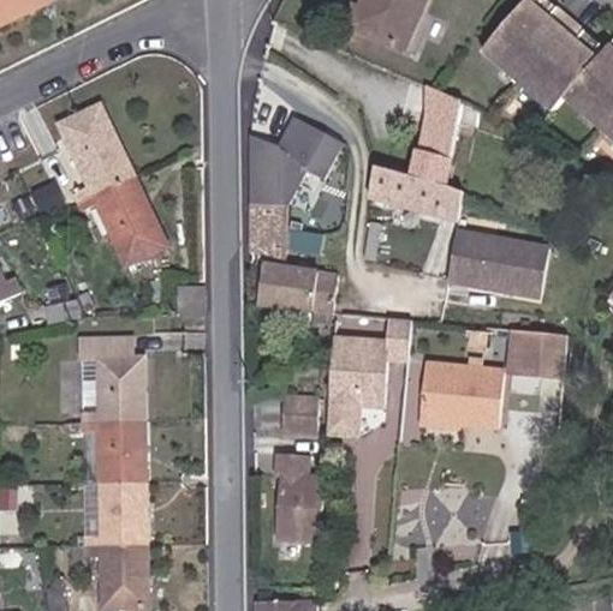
[(0,0),(0,23),(47,0),(0,0)]
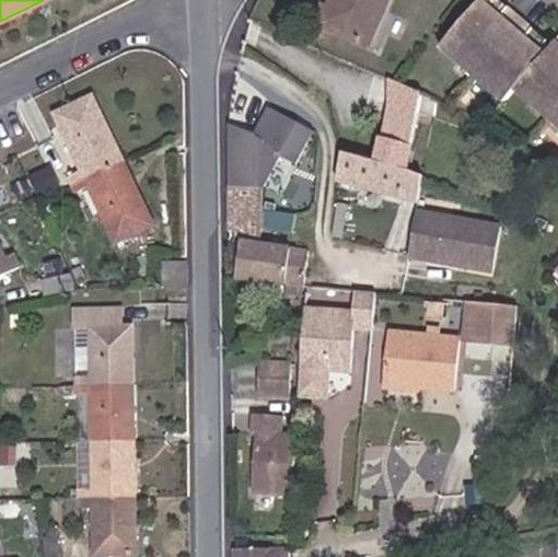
[(325,0),(323,7),(316,4),(310,21),(363,44),(382,0),(325,0)]
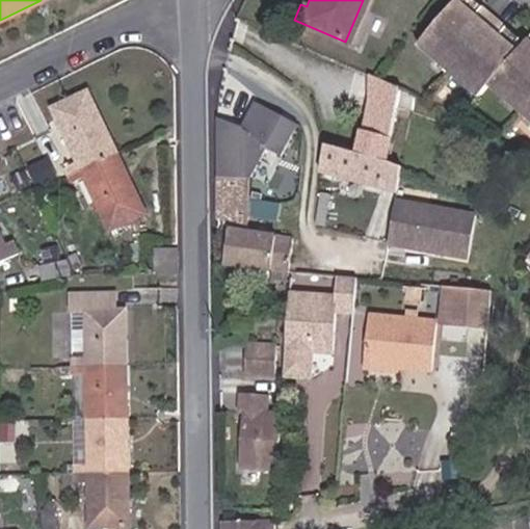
[(451,0),(438,16),(414,43),(474,93),(483,80),(529,118),(529,47),(526,44),(522,41),(510,53),(505,48),(492,36),(503,24),(479,3),(468,16),(456,5),(451,0)]
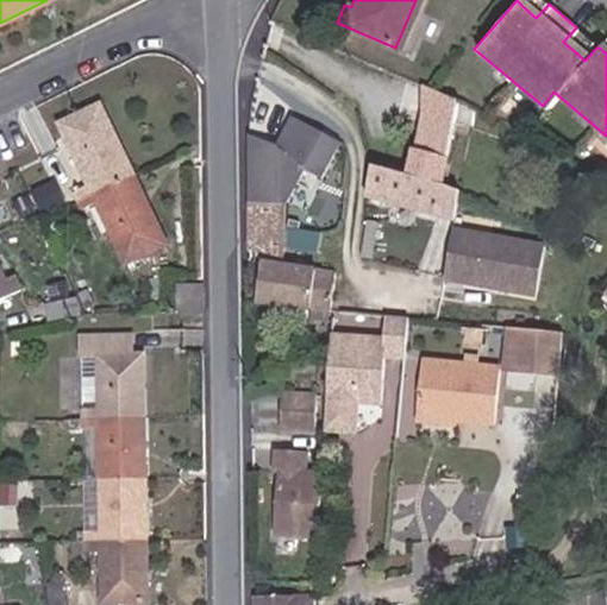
[(527,0),(523,6),(536,18),(549,4),(544,0),(527,0)]
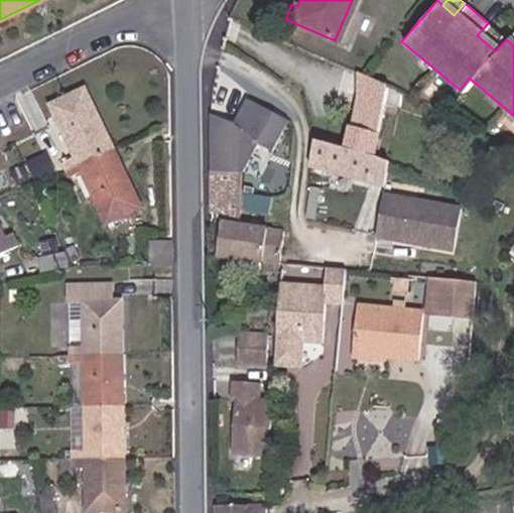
[(500,34),(488,23),(477,35),(490,46),(500,34)]
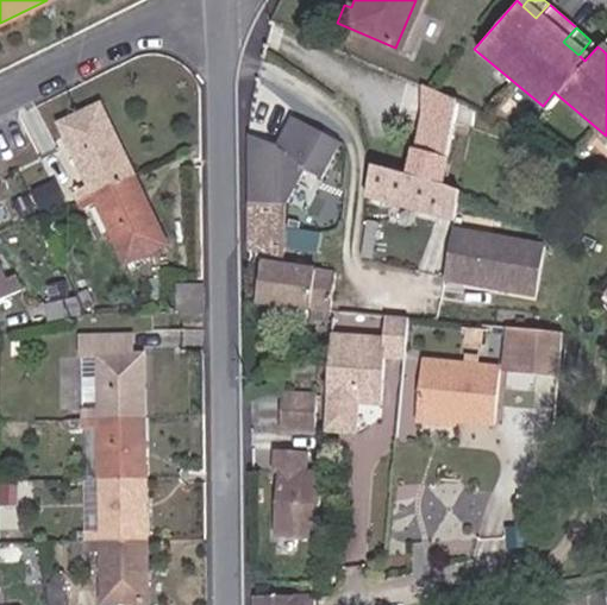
[(590,41),(579,55),(584,61),(598,46),(590,41)]
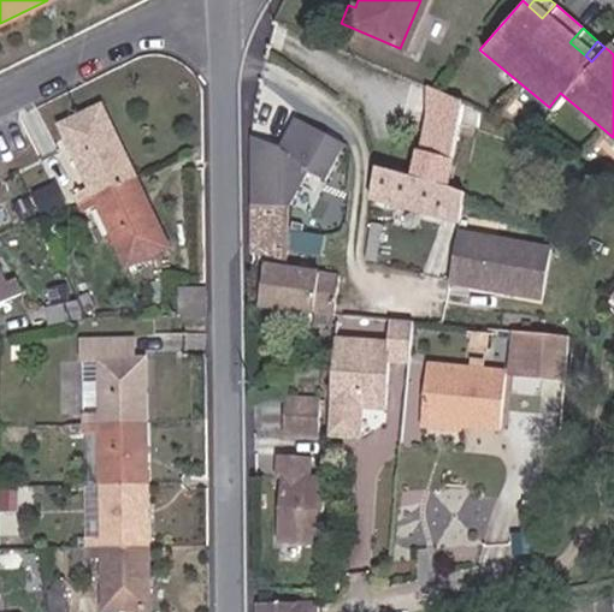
[(459,101),(424,85),(409,171),(446,178),(459,101)]
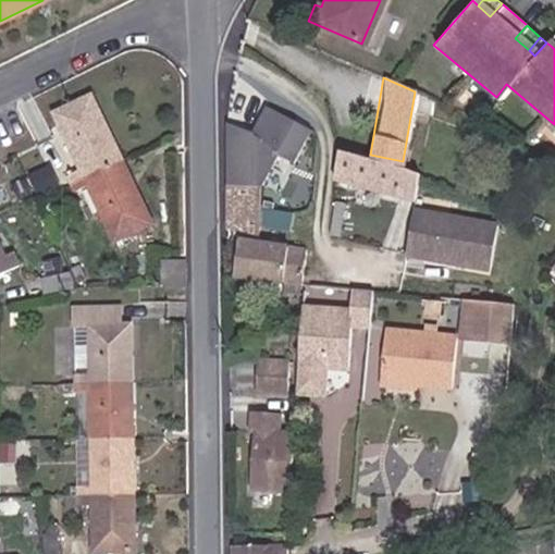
[(152,213),(89,89),(53,107),(81,163),(66,170),(73,183),(86,176),(114,232),(152,213)]
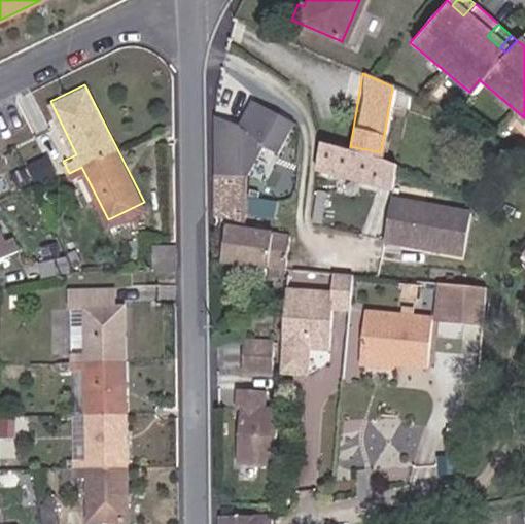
[(235,126),(211,114),(211,172),(242,175),(260,139),(275,111),(248,99),(235,126)]
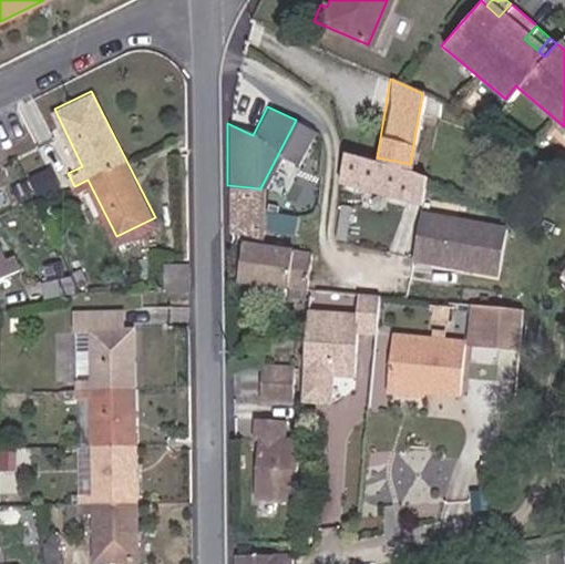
[(298,159),(311,130),(296,120),(280,150),(298,159)]
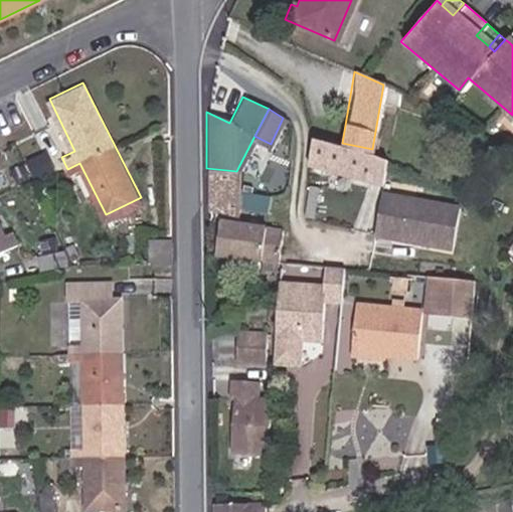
[(342,143),(311,137),(306,168),(382,181),(387,153),(372,149),(342,143)]
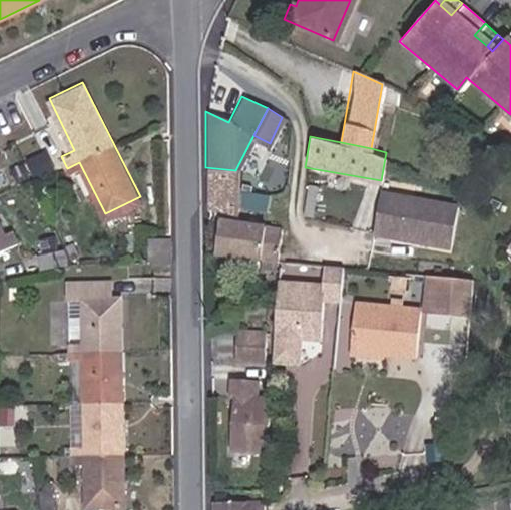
[(54,164),(44,145),(26,155),(35,173),(54,164)]
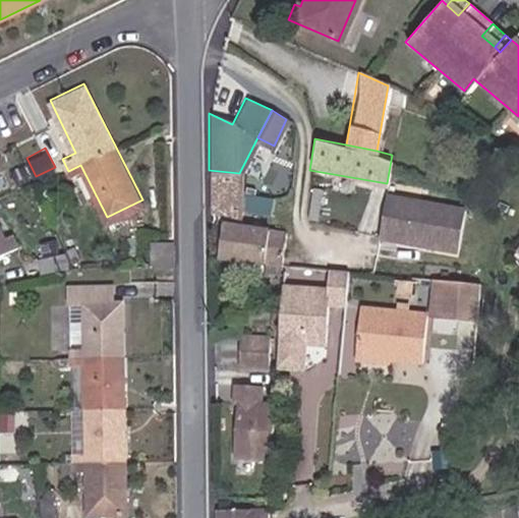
[(239,173),(209,170),(210,208),(226,210),(240,212),(239,173)]
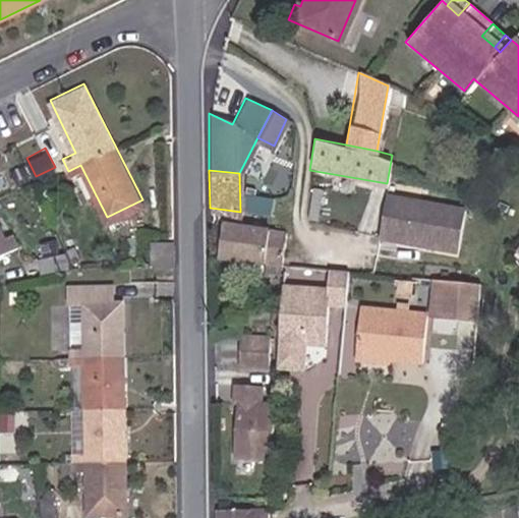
[(384,205),(376,245),(454,260),(461,219),(384,205)]
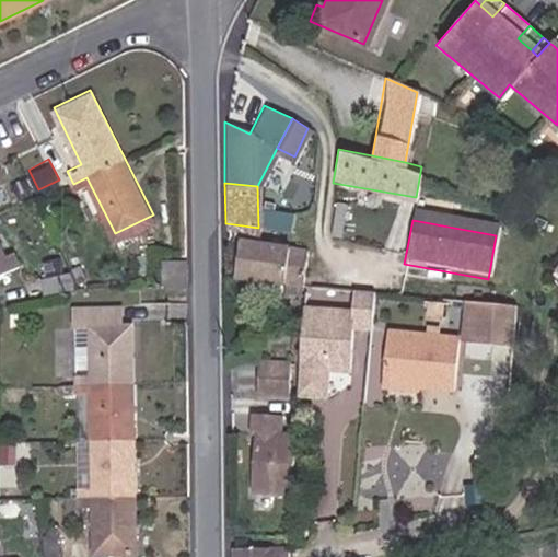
[(258,238),(258,228),(243,225),(241,235),(258,238)]
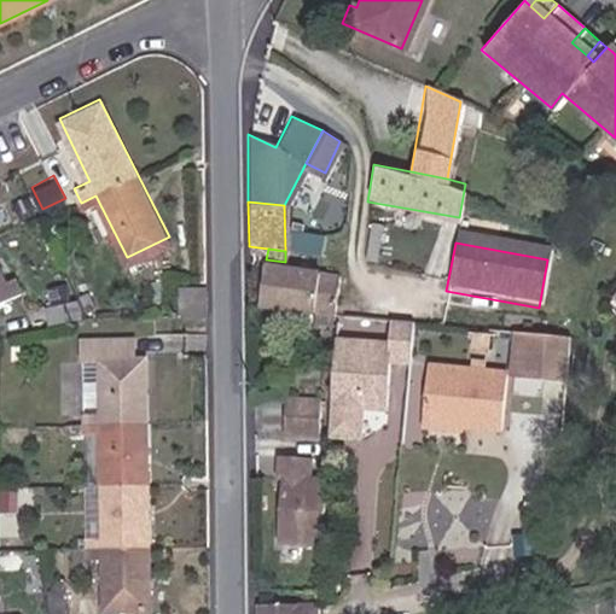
[(318,268),(285,262),(266,259),(260,302),(312,309),(318,268)]
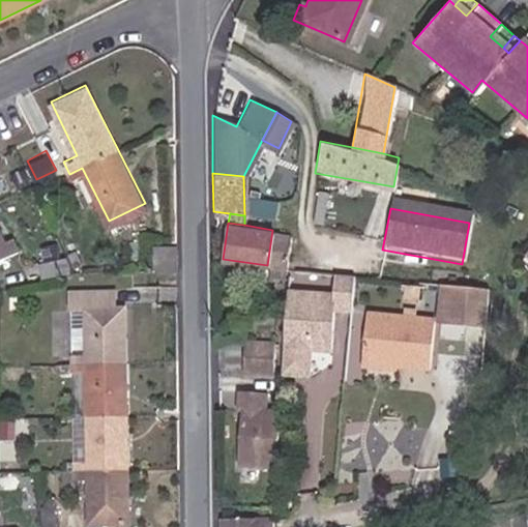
[(0,259),(21,250),(13,236),(5,240),(0,229),(0,259)]
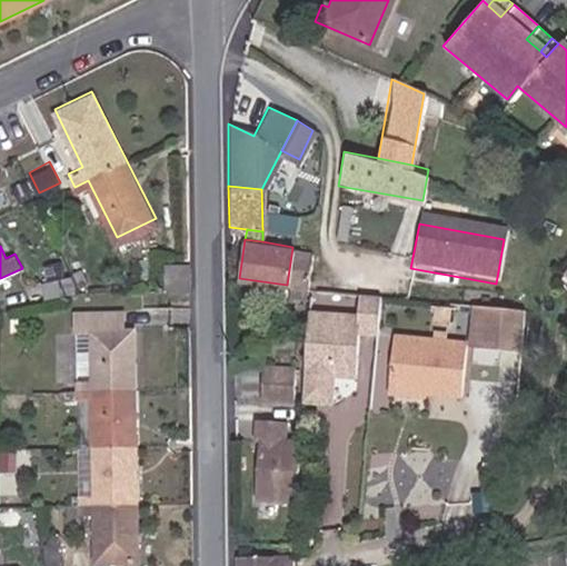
[(287,285),(305,288),(310,249),(292,247),(287,285)]
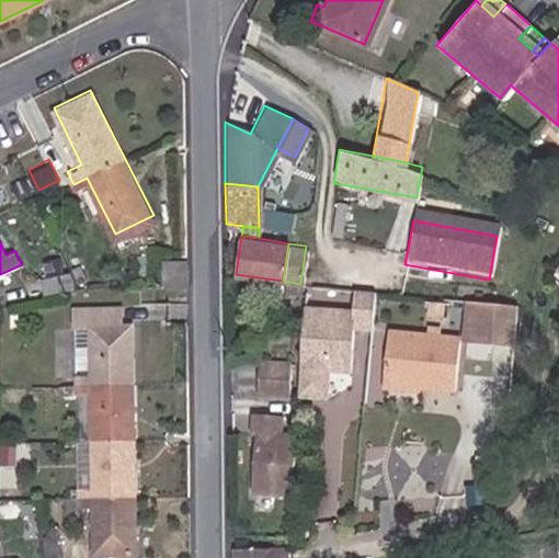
[(183,281),(183,255),(162,255),(161,280),(183,281)]
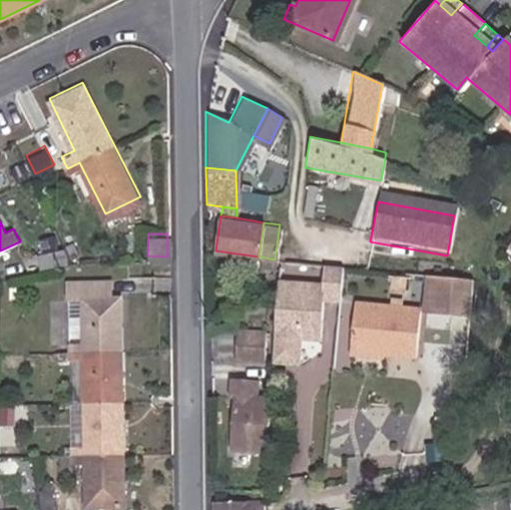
[(322,288),(280,285),(275,352),(300,354),(301,341),(321,343),(324,302),(339,303),(342,270),(324,268),(322,288)]
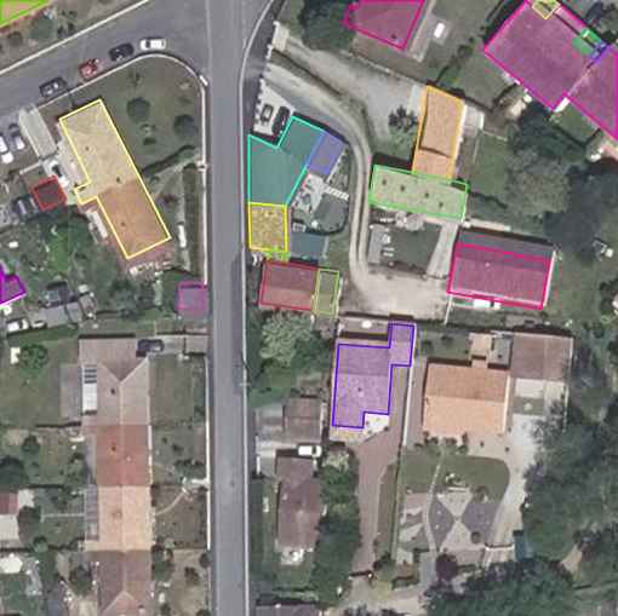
[(130,334),(81,334),(81,430),(98,431),(101,543),(84,543),(84,562),(102,562),(99,615),(143,615),(142,353),(130,353),(130,334)]
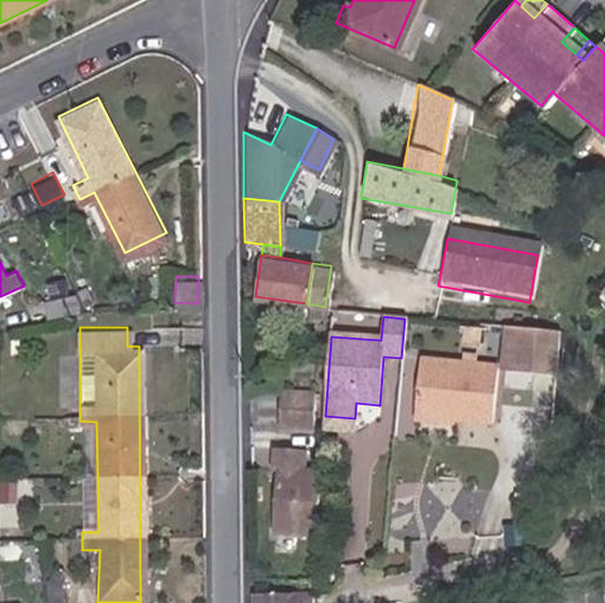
[(556,331),(515,327),(511,369),(553,372),(556,331)]
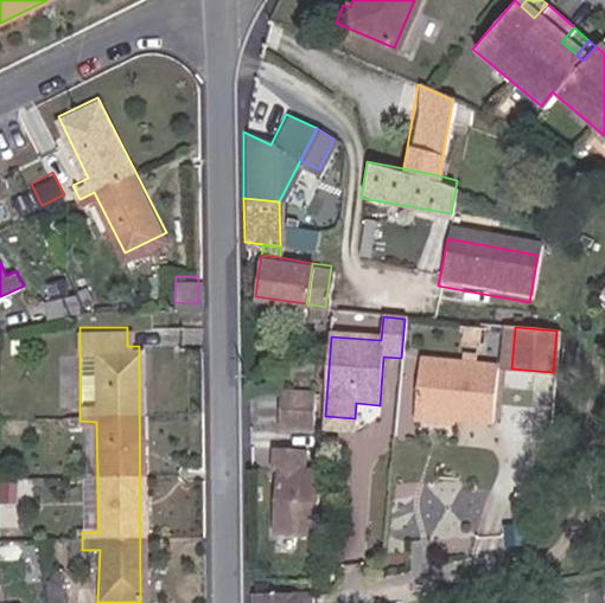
[(452,412),(452,417),(495,421),(500,366),(422,359),(416,408),(452,412)]
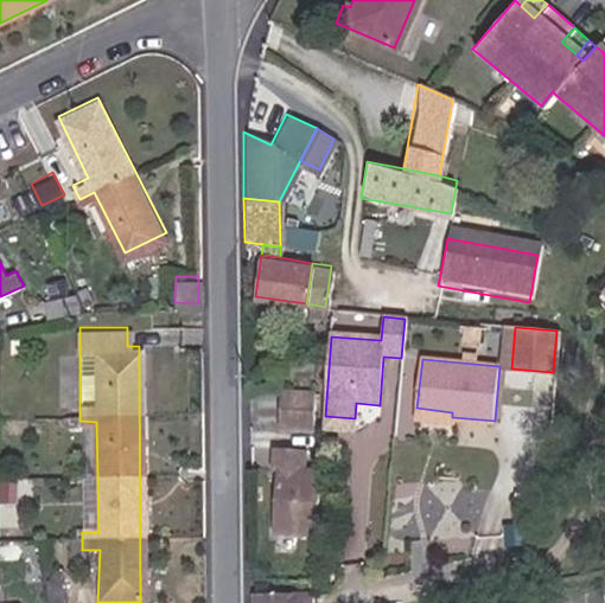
[(281,390),(280,408),(316,411),(317,392),(281,390)]
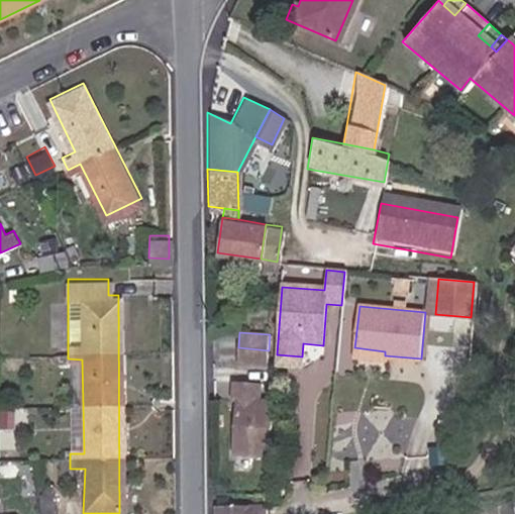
[(269,350),(238,347),(236,363),(268,366),(269,350)]
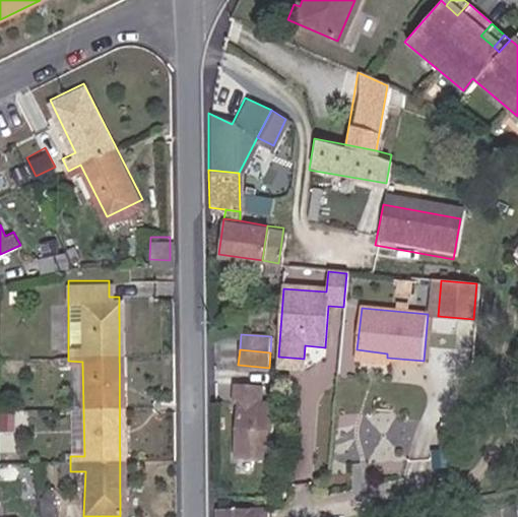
[(387,363),(387,358),(387,353),(357,349),(355,359),(387,363)]
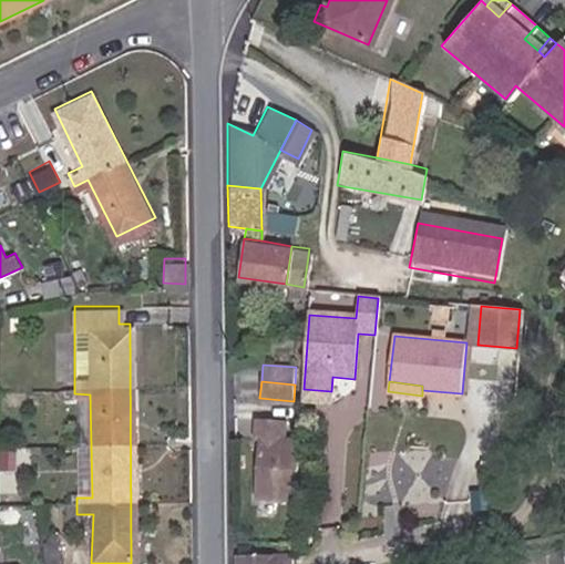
[(331,391),(304,389),(302,401),(302,402),(330,404),(331,391)]
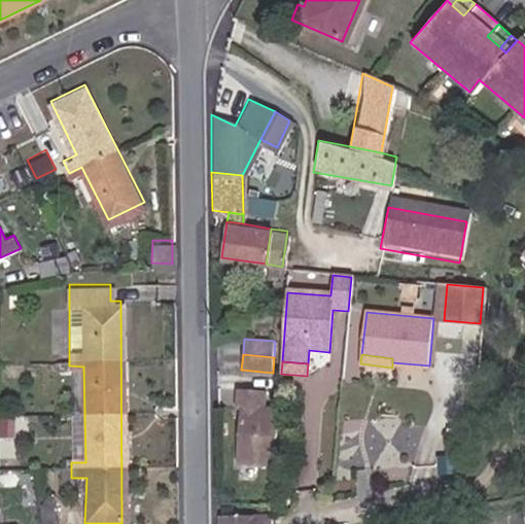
[(275,463),(279,409),(264,408),(264,391),(238,389),(236,406),(243,407),(240,459),(275,463)]
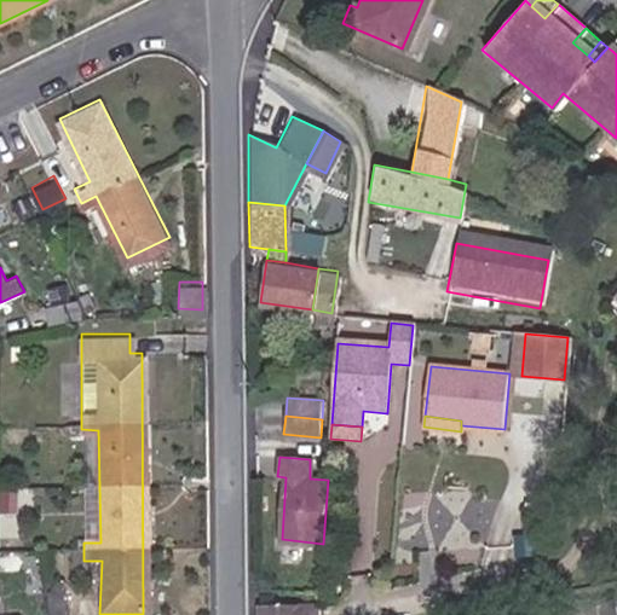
[(413,487),(410,537),(512,540),(513,491),(413,487)]
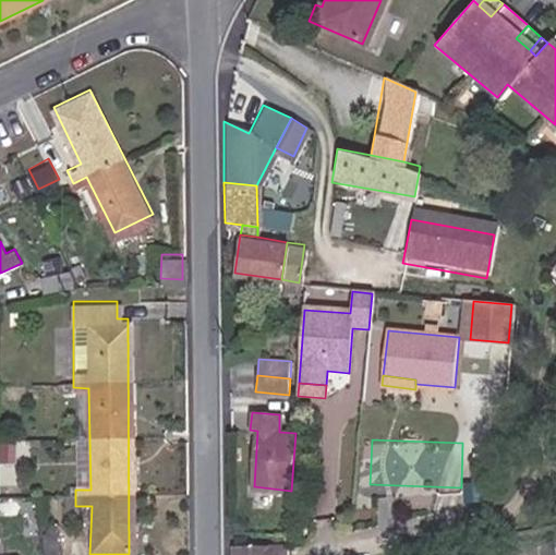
[(286,554),(287,544),(232,545),(231,554),(286,554)]
